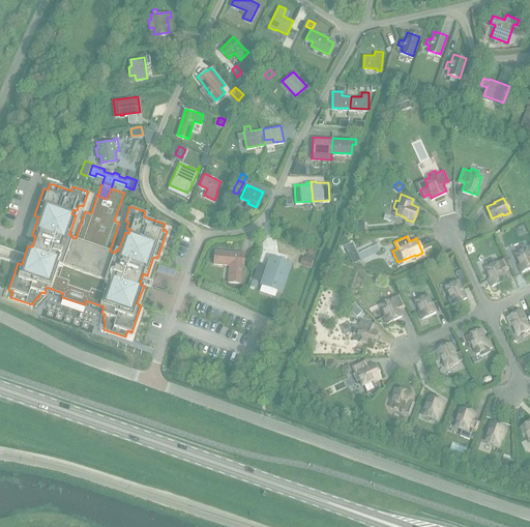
[(352,241),(345,244),(349,253),(355,249),(352,241)]
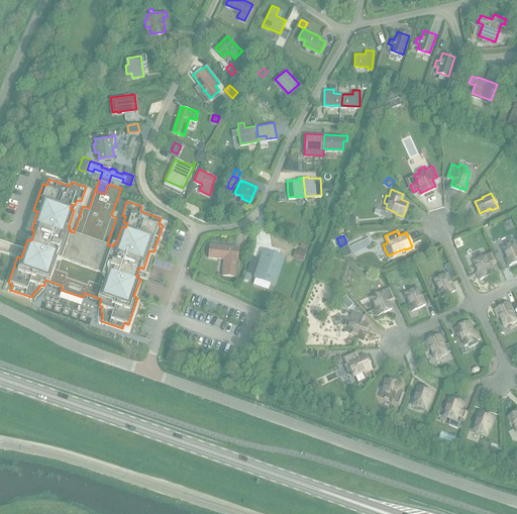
[(368,235),(349,243),(352,250),(371,241),(368,235)]
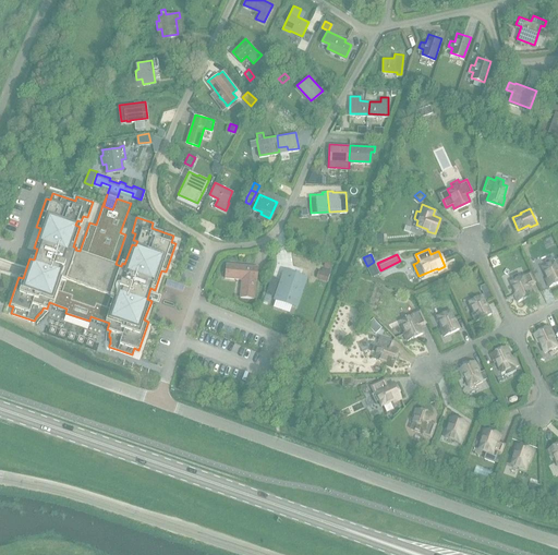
[(546,277),(549,285),(557,280),(557,256),(555,258),(554,255),(546,260),(547,263),(543,265),(548,276),(546,277)]
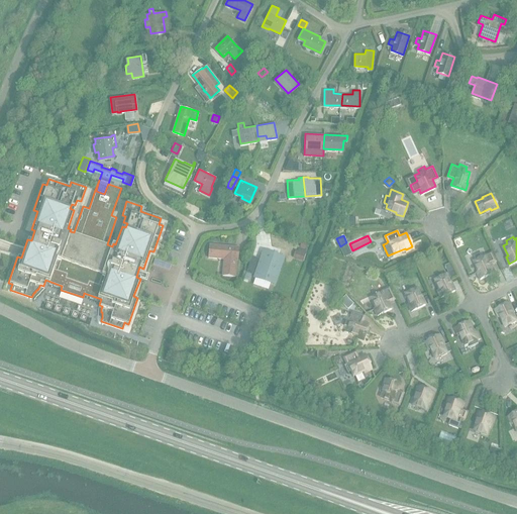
[(222,274),(234,275),(236,258),(237,258),(238,245),(209,243),(208,255),(226,257),(225,270),(223,269),(222,274)]
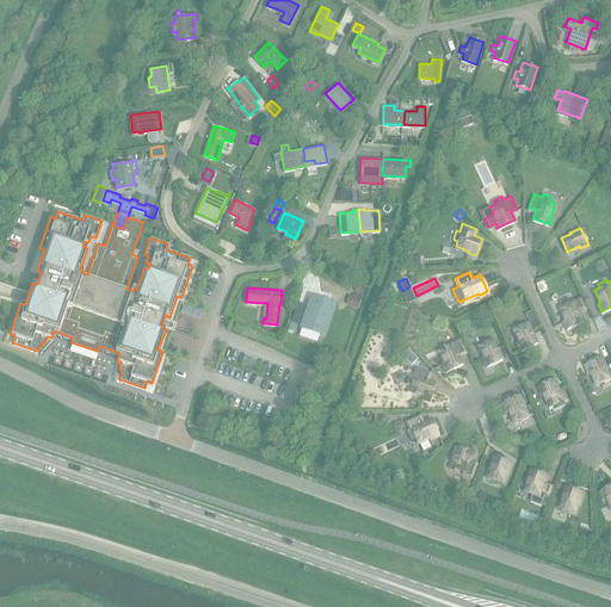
[(346,302),(358,307),(360,297),(359,297),(360,293),(355,291),(353,295),(349,293),(346,302)]
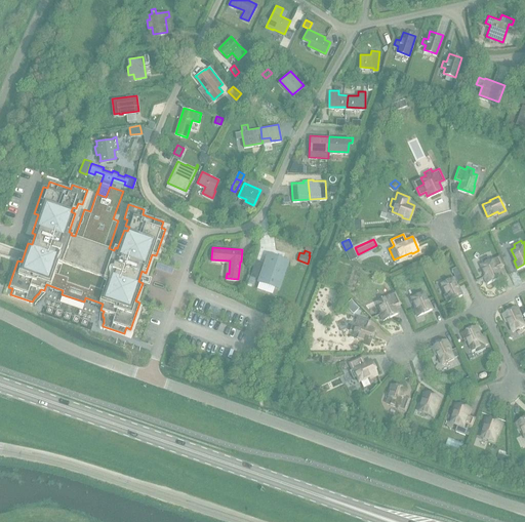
[(268,253),(258,280),(272,284),(273,280),(279,283),(287,259),(268,253)]
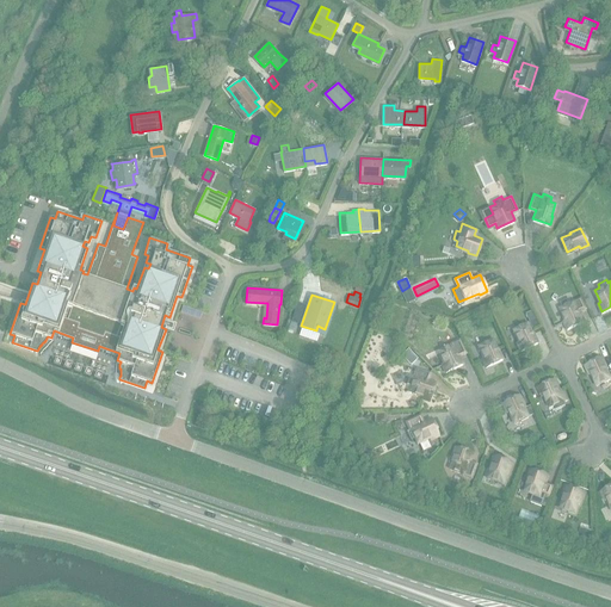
[(562,305),(560,307),(566,319),(563,320),(567,327),(584,320),(580,310),(586,308),(580,297),(574,299),(571,301),(569,297),(561,301),(562,305)]
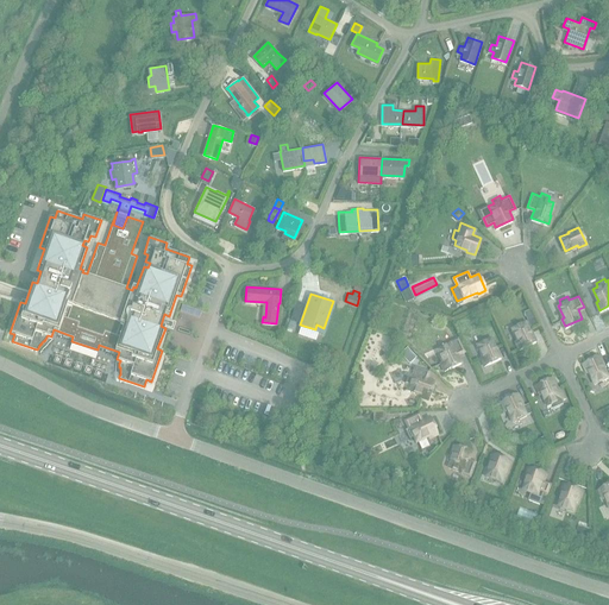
[(297,321),(303,303),(296,300),(288,325),(293,326),(294,320),(297,321)]
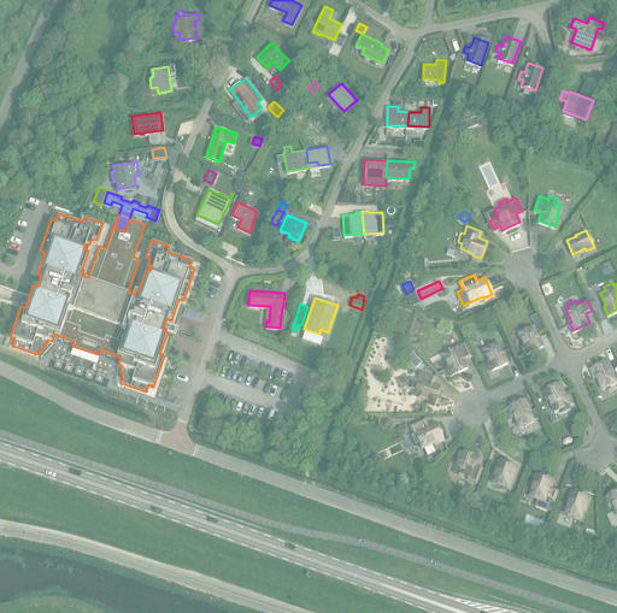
[(544,326),(540,319),(534,323),(538,329),(544,326)]
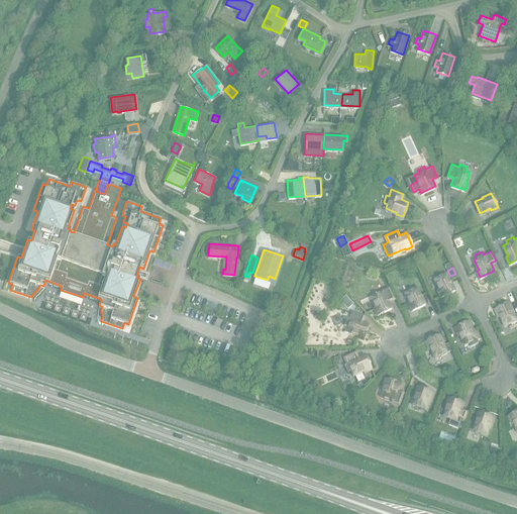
[(437,289),(440,295),(454,289),(450,280),(449,280),(445,272),(434,278),(439,288),(437,289)]
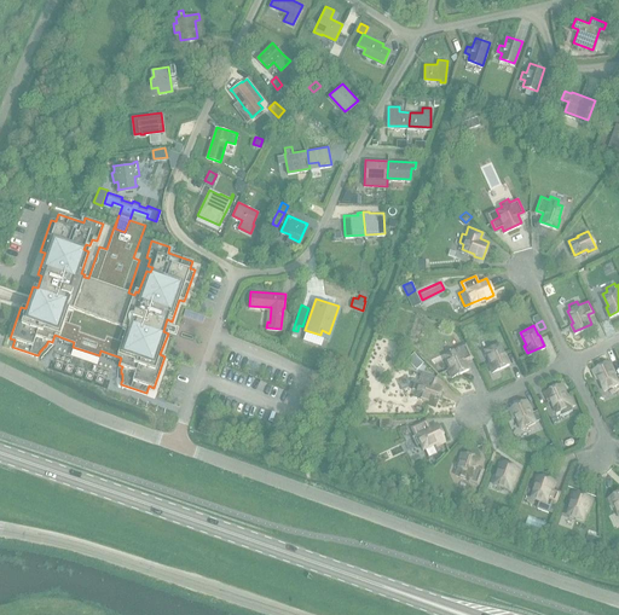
[(447,367),(451,375),(468,367),(464,359),(472,355),(466,342),(457,346),(457,347),(444,354),(450,366),(447,367)]
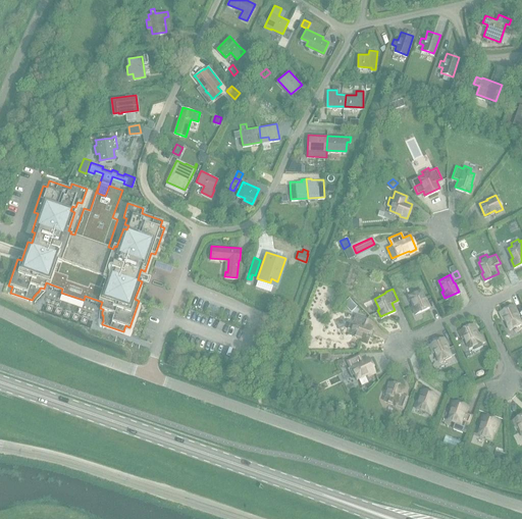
[(412,305),(415,312),(429,305),(425,296),(424,297),(420,289),(409,294),(413,305),(412,305)]
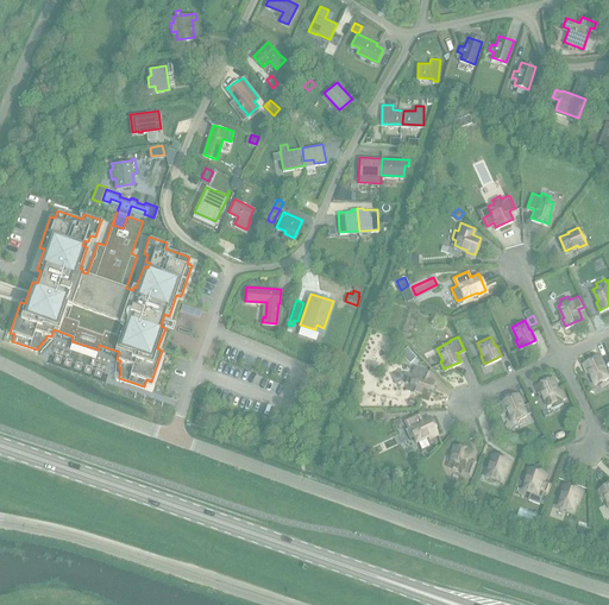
[(606,365),(600,354),(583,363),(586,371),(589,370),(595,382),(608,376),(604,366),(606,365)]
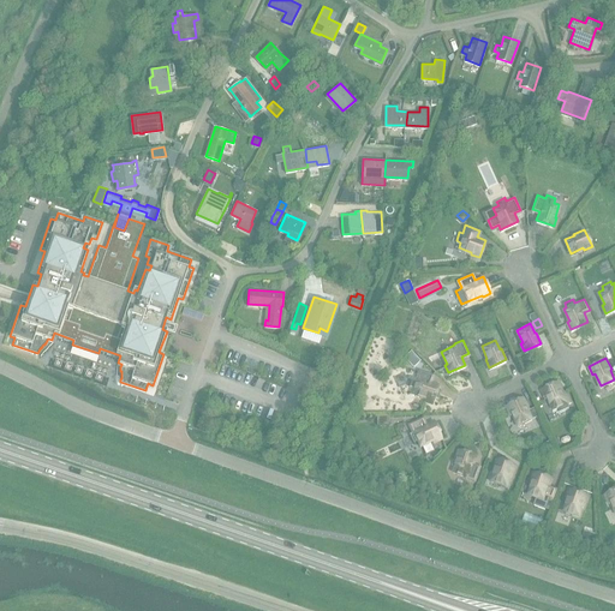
[(424,399),(433,401),(439,384),(430,381),(433,373),(419,369),(416,377),(413,376),(410,384),(415,385),(412,391),(424,396),(424,399)]
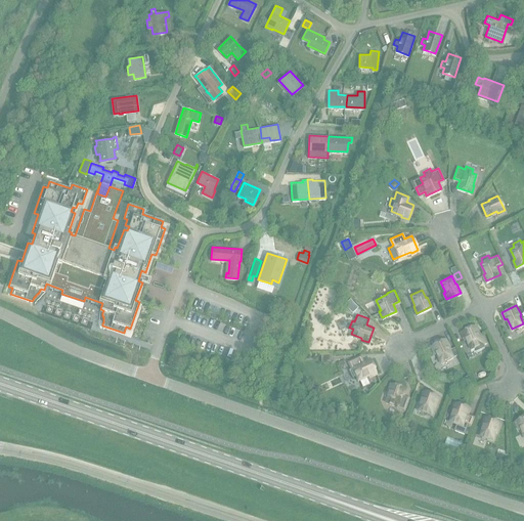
[(484,346),(483,343),(487,341),(482,332),(480,333),(476,324),(462,331),(465,338),(467,337),(471,347),(476,345),(478,349),(484,346)]
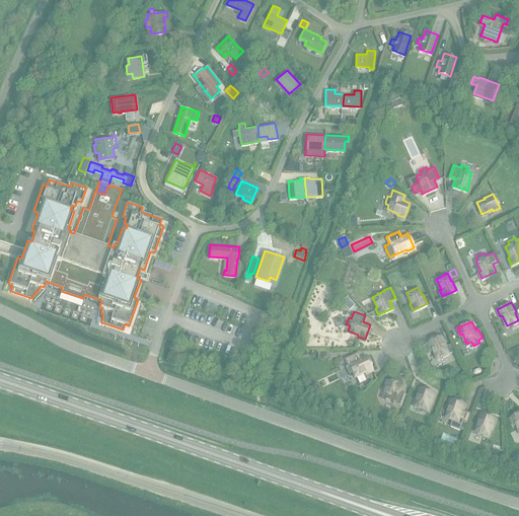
[(446,344),(442,335),(428,342),(431,348),(432,348),(437,358),(449,352),(445,345),(446,344)]
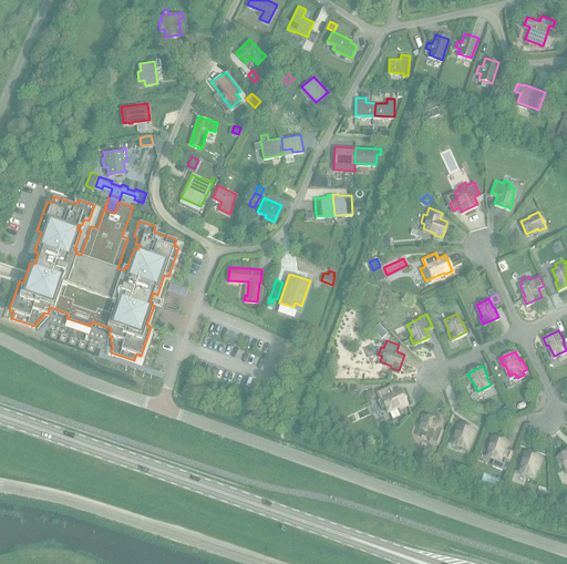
[(399,404),(400,407),(406,402),(400,387),(392,390),(390,385),(377,390),(380,398),(378,399),(381,407),(385,404),(388,410),(399,404)]
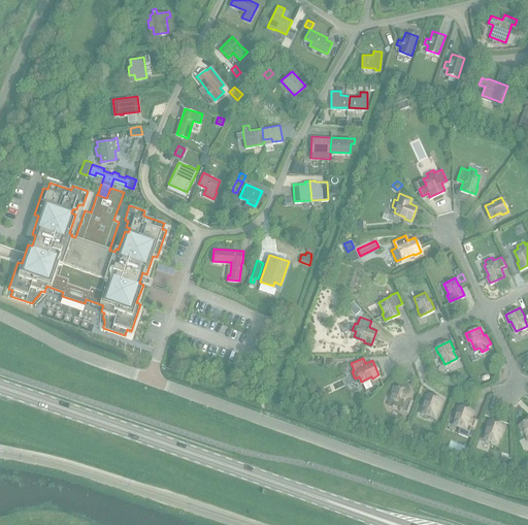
[(472,376),(463,382),(476,387),(472,376)]
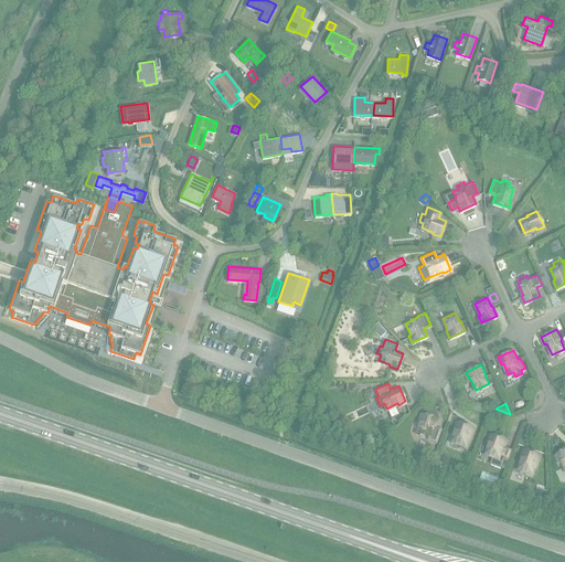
[(429,436),(428,437),(436,441),(440,428),(435,427),(437,417),(422,412),(418,420),(420,421),(416,432),(429,436)]
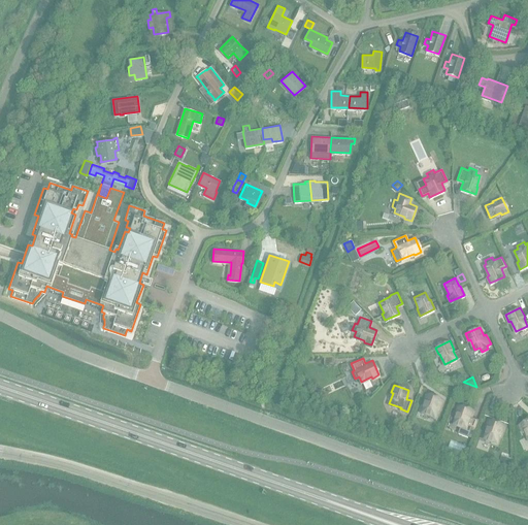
[(442,398),(427,392),(424,399),(426,400),(422,411),(434,416),(437,407),(438,407),(442,398)]
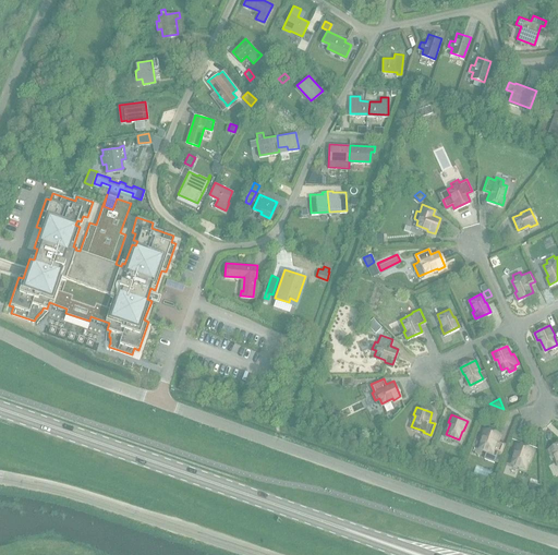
[(498,441),(500,433),(484,427),(482,435),(484,435),(480,447),(487,449),(485,456),(495,459),(498,449),(501,449),(504,443),(498,441)]
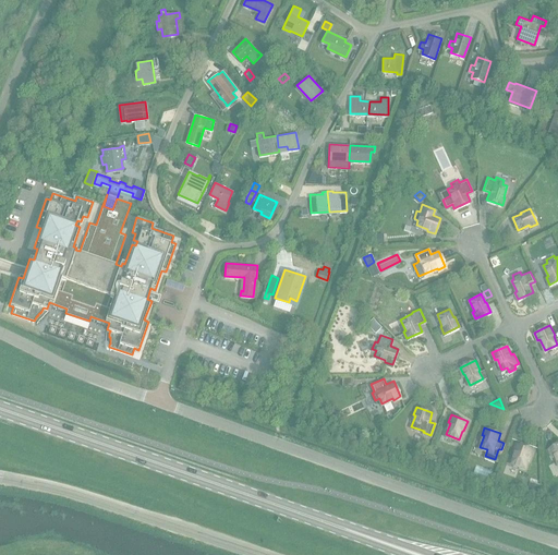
[(533,448),(517,443),(514,450),(516,450),(511,462),(524,467),(528,458),(529,458),(533,448)]
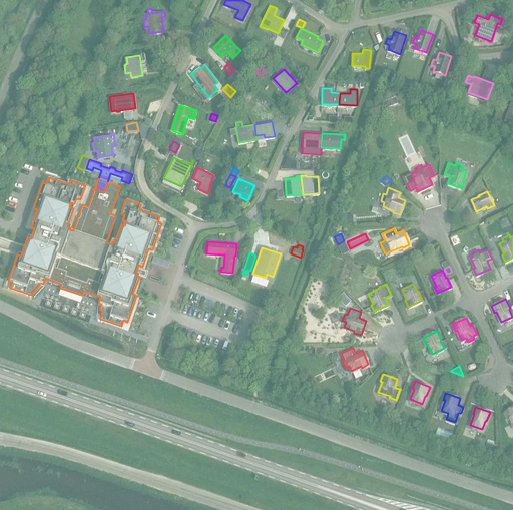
[(486,441),(484,448),(492,451),(494,443),(486,441)]
